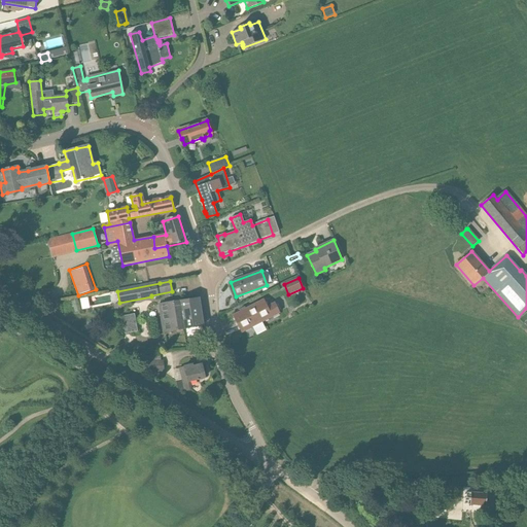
[(80,299),(83,309),(91,307),(89,296),(80,299)]
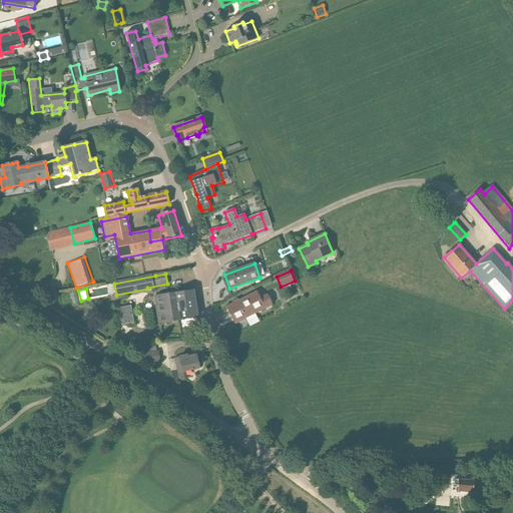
[(193,291),(192,291),(155,298),(160,325),(180,321),(176,304),(194,300),(193,291)]
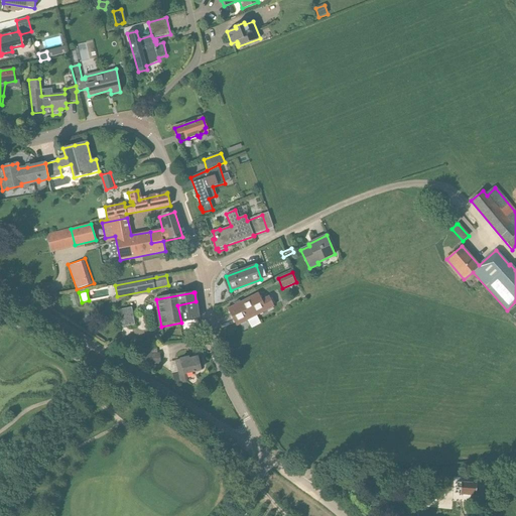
[(229,309),(237,326),(273,307),(268,297),(261,300),(258,294),(229,309)]
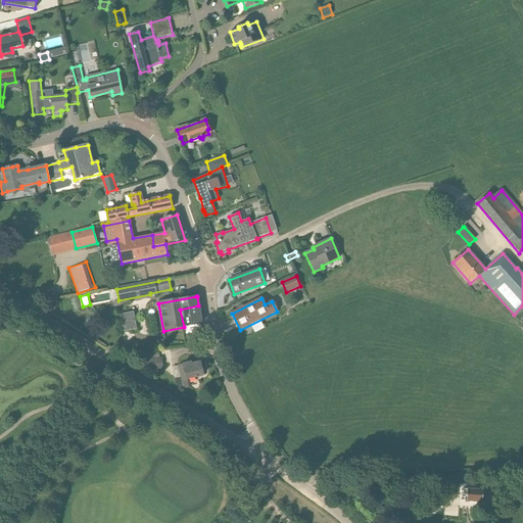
[(184,327),(201,324),(200,314),(199,314),(198,306),(198,305),(180,310),(184,327)]
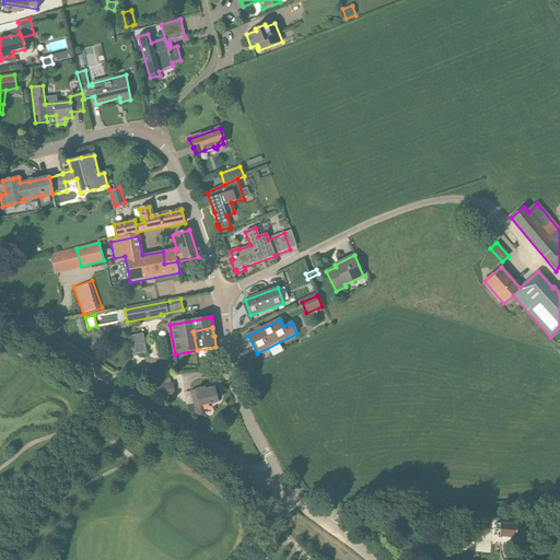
[(147,352),(143,334),(128,337),(131,354),(147,352)]
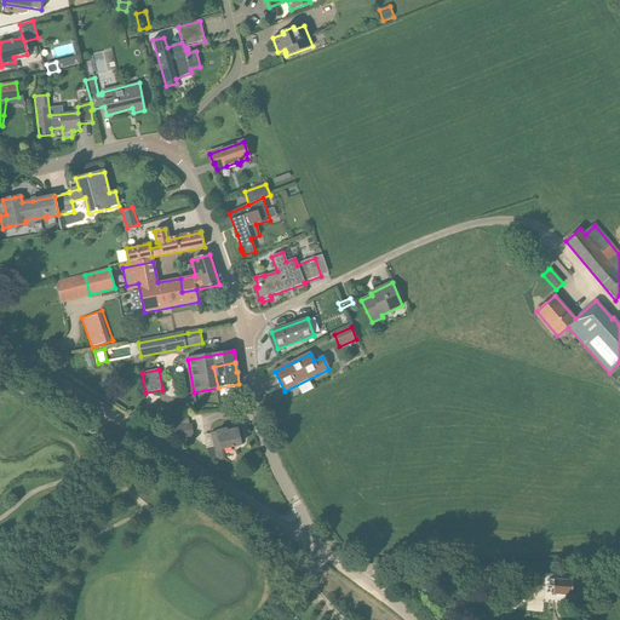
[(174,426),(176,440),(193,437),(191,425),(174,426)]
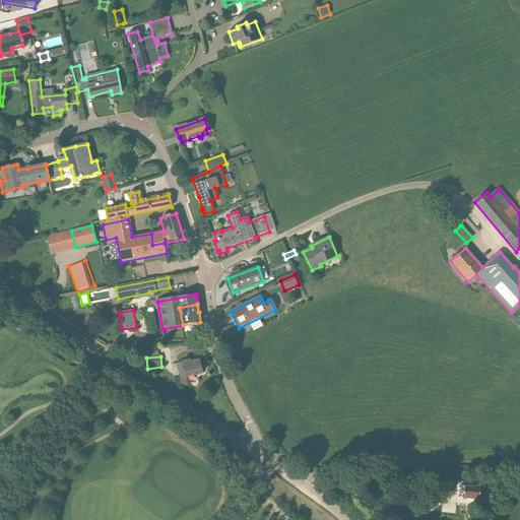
[(199,360),(190,362),(190,360),(182,362),(182,363),(177,364),(180,375),(174,376),(176,387),(189,385),(187,377),(195,375),(196,375),(196,374),(201,373),(202,373),(199,360)]
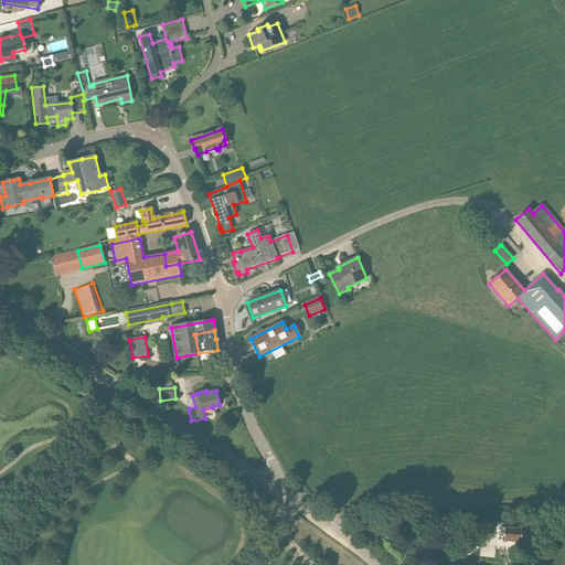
[(518,544),(519,531),(497,529),(496,535),(501,536),(500,542),(518,544)]
